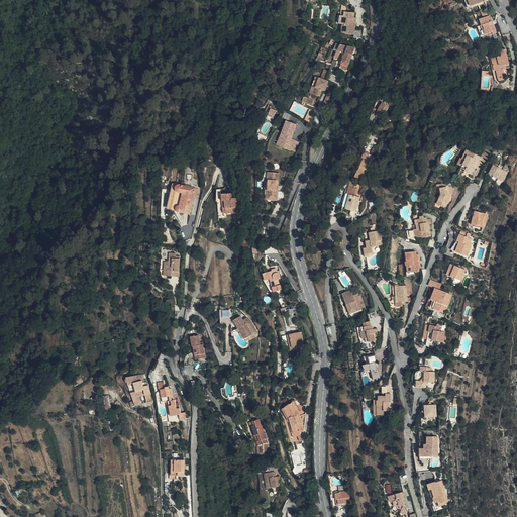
[(353,13),(345,12),(345,16),(340,15),(339,24),(344,24),(343,33),(353,34),(353,37),(362,38),(363,29),(354,28),(355,21),(352,21),(353,13)]
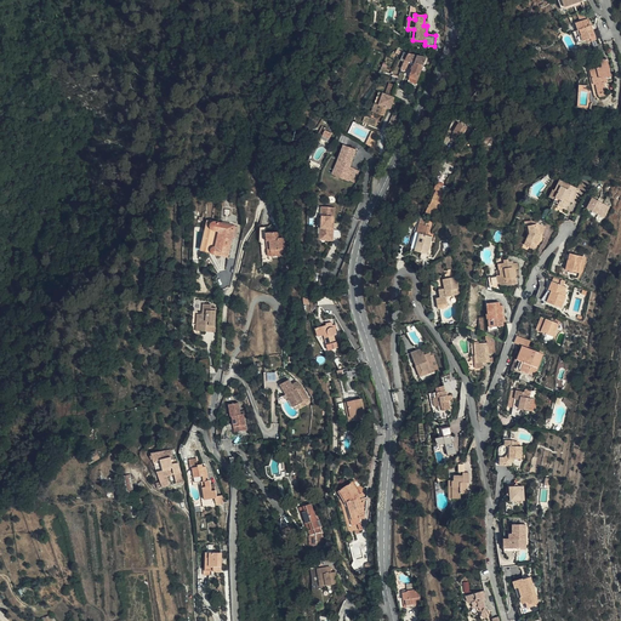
[(596,38),(588,18),(575,23),(577,30),(579,29),(584,41),(596,38)]
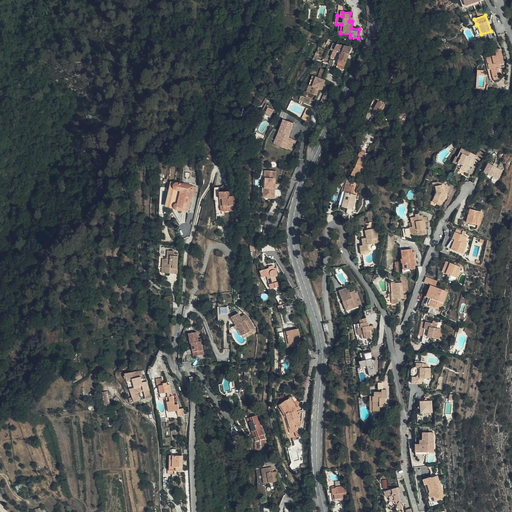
[(345,46),(336,44),(331,57),(335,58),(336,54),(341,56),(336,68),(343,70),(352,47),(350,47),(350,46),(345,45),(345,46)]
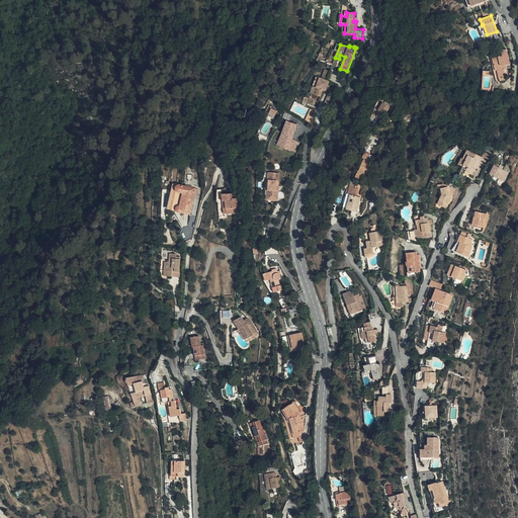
[(497,71),(499,79),(506,78),(504,69),(500,69),(500,65),(502,65),(502,66),(510,64),(507,49),(501,50),(502,55),(492,58),(495,71),(497,71)]
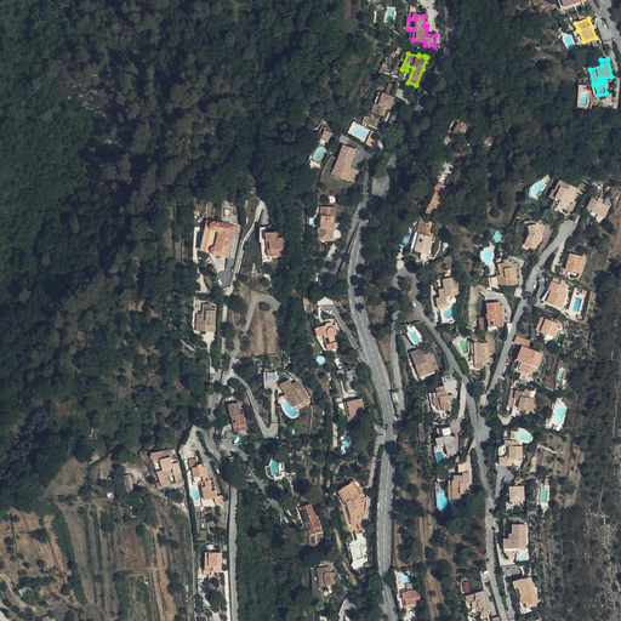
[(380,92),(375,103),(387,108),(389,109),(394,97),(380,92)]
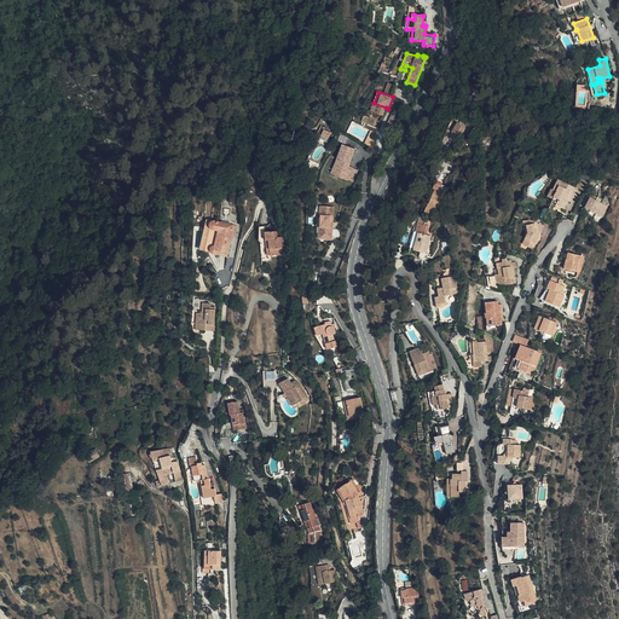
[(386,108),(374,103),(370,111),(374,113),(382,115),(386,108)]
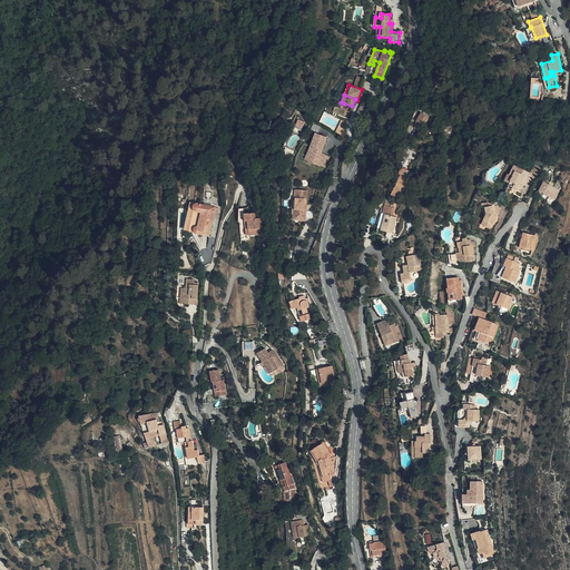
[(336,106),(334,112),(350,118),(352,111),(336,106)]
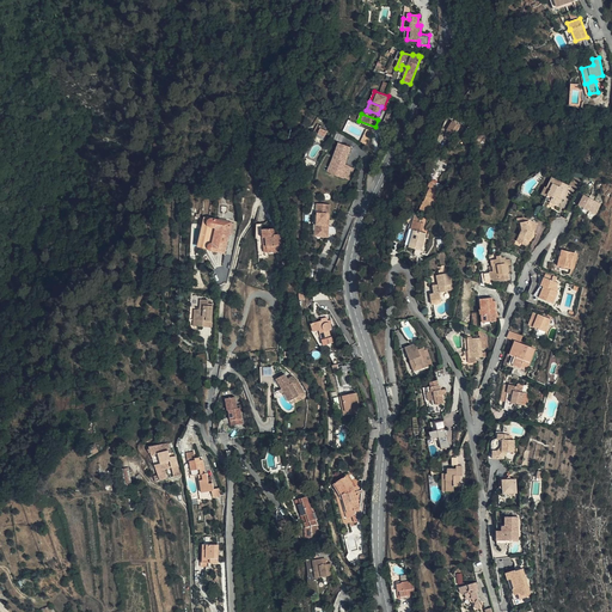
[(450,136),(452,133),(453,130),(457,132),(460,126),(453,122),(447,130),(444,136),(447,139),(448,136),(450,136)]
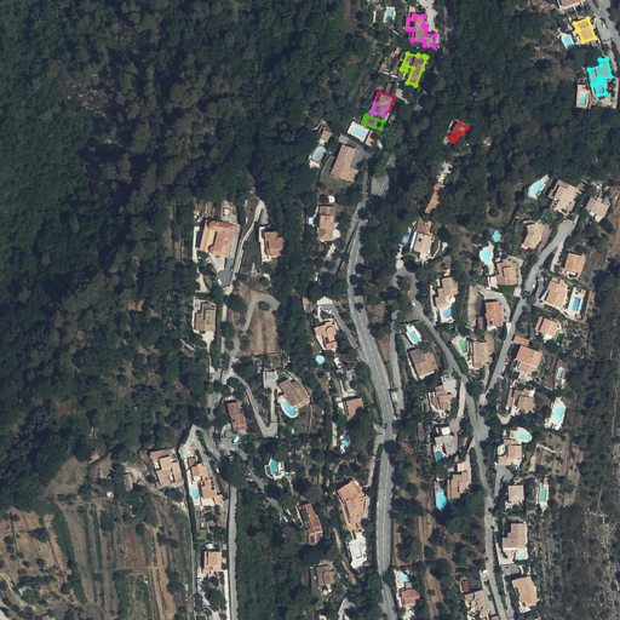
[(355,150),(348,148),(346,153),(342,151),(338,160),(339,161),(337,170),(342,172),(339,178),(349,182),(349,181),(352,171),(349,170),(350,167),(355,150)]
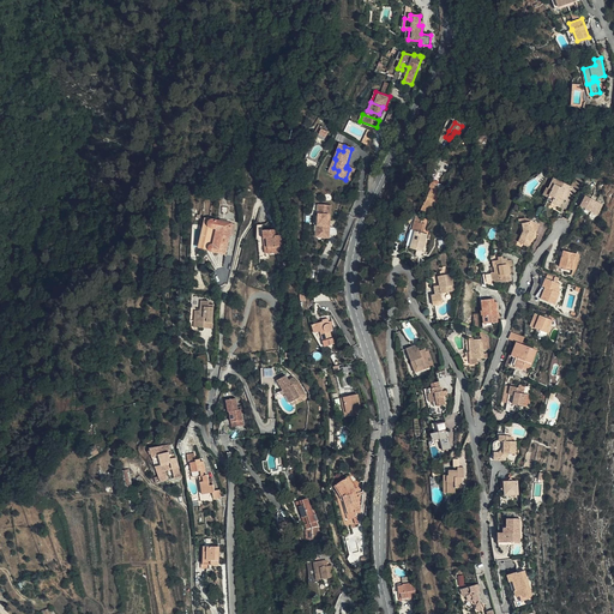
[(336,160),(335,158),(329,173),(336,176),(338,170),(333,168),(336,160)]
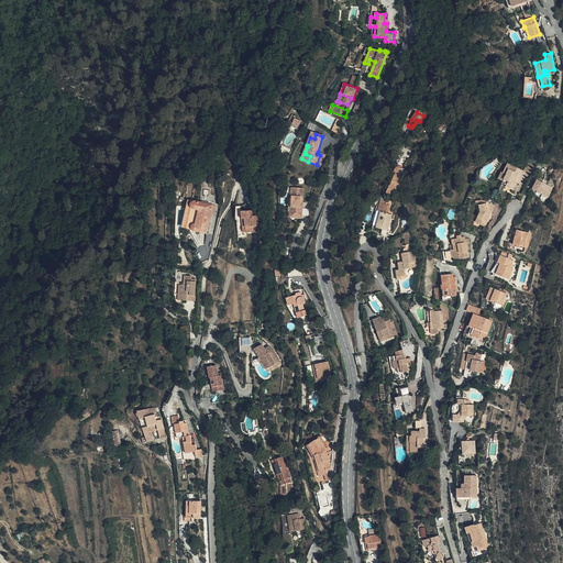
[(415,151),(407,148),(404,161),(408,161),(408,159),(410,161),(411,158),(412,159),(415,151)]
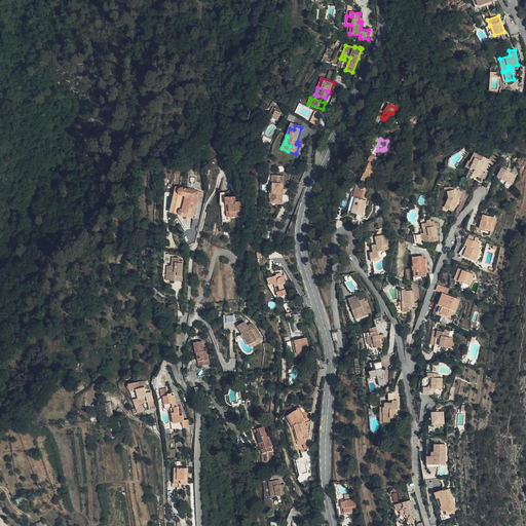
[(304,145),(297,142),(296,144),(299,145),(296,153),(300,155),(304,145)]
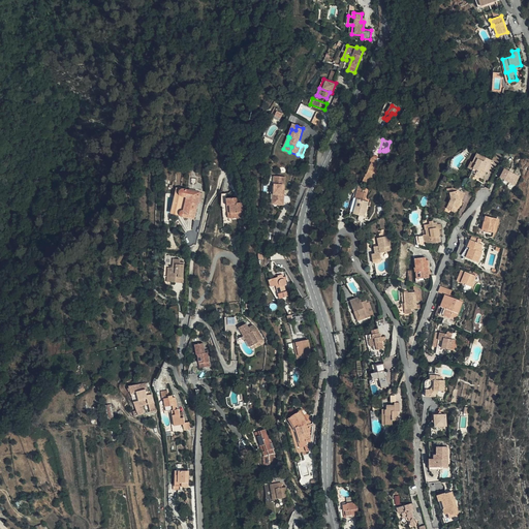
[(490,164),(492,160),(476,153),(472,162),(471,161),(468,168),(472,170),(471,173),(475,175),(475,176),(481,179),(486,172),(488,173),(491,165),(490,164)]
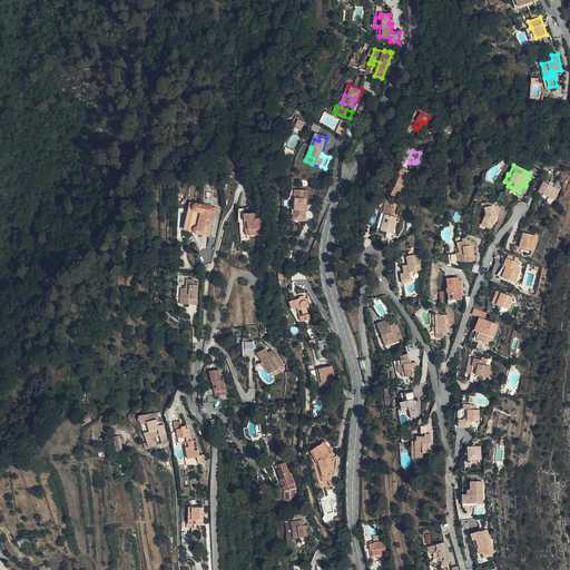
[(401,169),(400,174),(401,175),(399,180),(395,189),(394,189),(391,196),(399,199),(402,192),(406,193),(408,187),(405,186),(409,172),(401,169)]
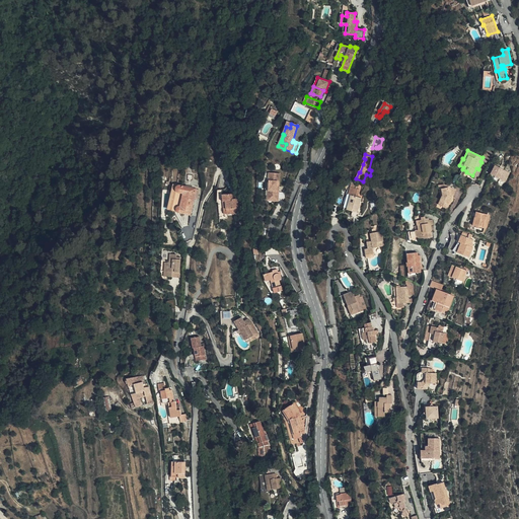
[(509,172),(500,167),(496,165),(491,174),(499,178),(505,181),(509,172)]
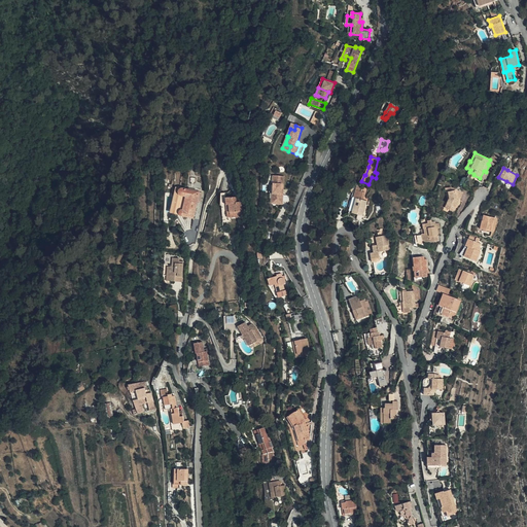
[(273,191),(273,194),(278,194),(278,201),(282,202),(283,194),(281,194),(282,189),(283,189),(284,176),(274,175),(273,185),(274,185),(273,191)]
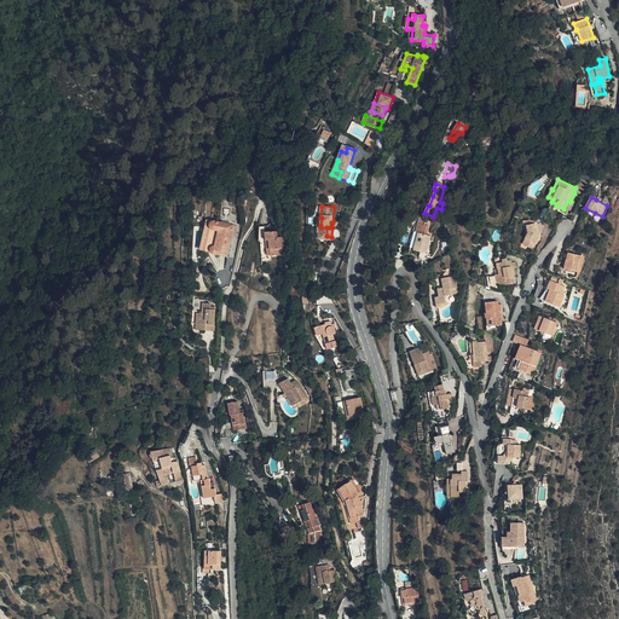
[(212,223),(214,221),(210,220),(203,252),(213,254),(210,250),(210,249),(213,247),(215,247),(219,231),(214,231),(212,229),(210,226),(212,223)]
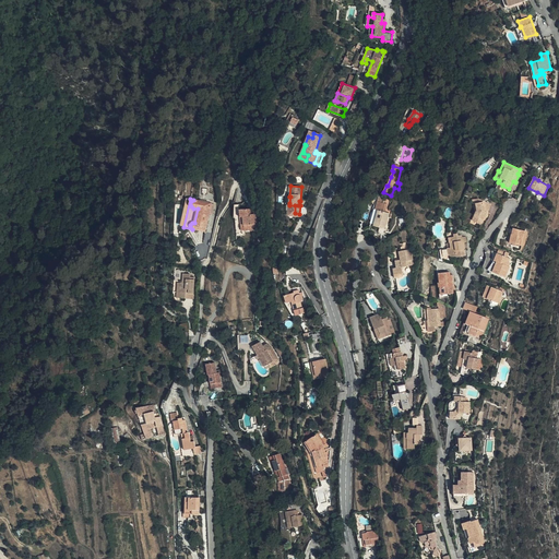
[(214,204),(193,200),(191,201),(190,204),(191,206),(193,209),(198,209),(194,223),(192,223),(190,225),(190,226),(192,229),(205,232),(210,213),(210,210),(213,211),(214,204)]
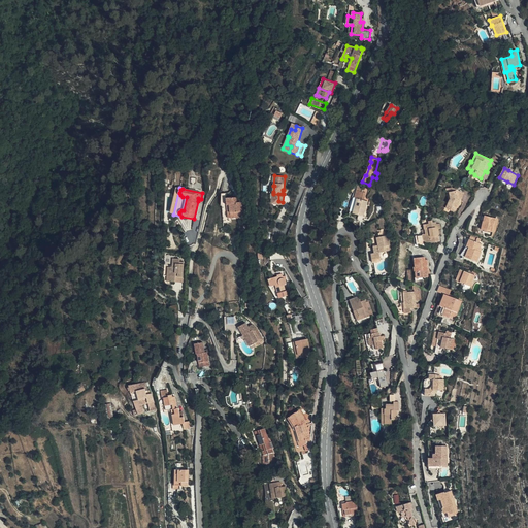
[(464,194),(457,190),(456,191),(449,192),(451,199),(446,208),(455,212),(460,200),(461,201),(464,194)]
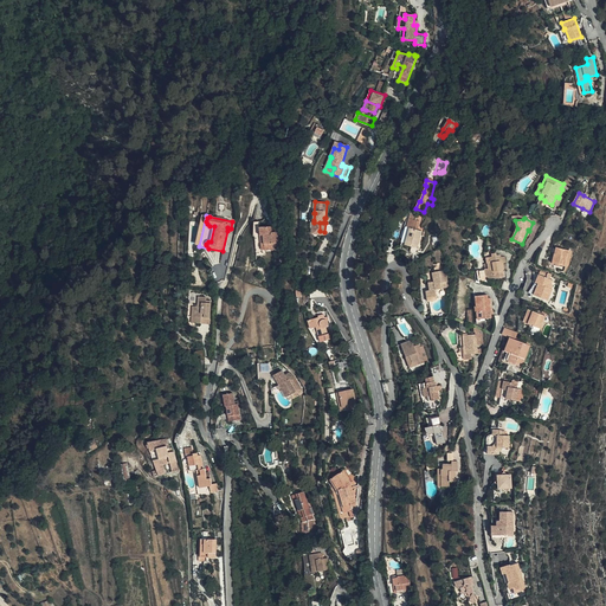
[(408,219),(407,227),(410,229),(407,237),(405,245),(417,249),(421,232),(418,230),(420,221),(408,219)]
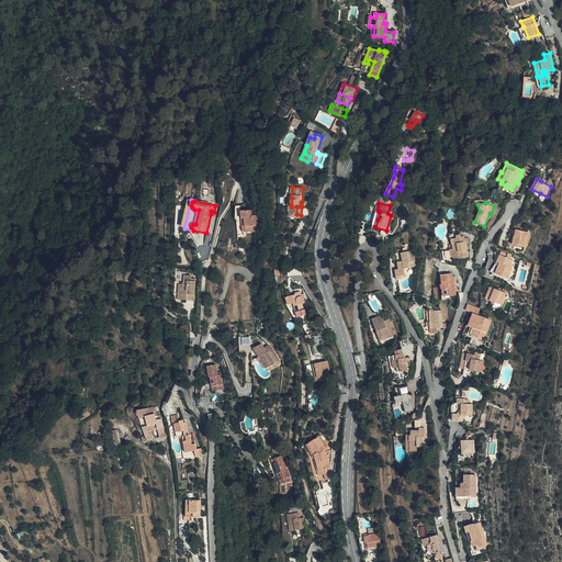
[(235,220),(242,218),(245,218),(245,232),(255,231),(255,229),(260,228),(259,215),(251,215),(251,211),(242,211),(242,205),(236,206),(235,220)]
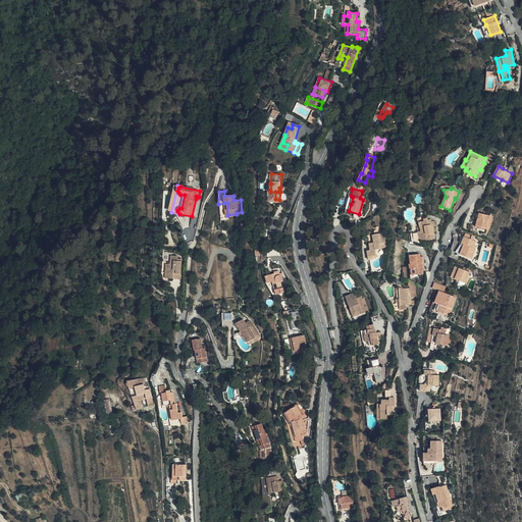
[(275,192),(270,192),(269,201),(279,202),(279,200),(275,199),(275,192)]
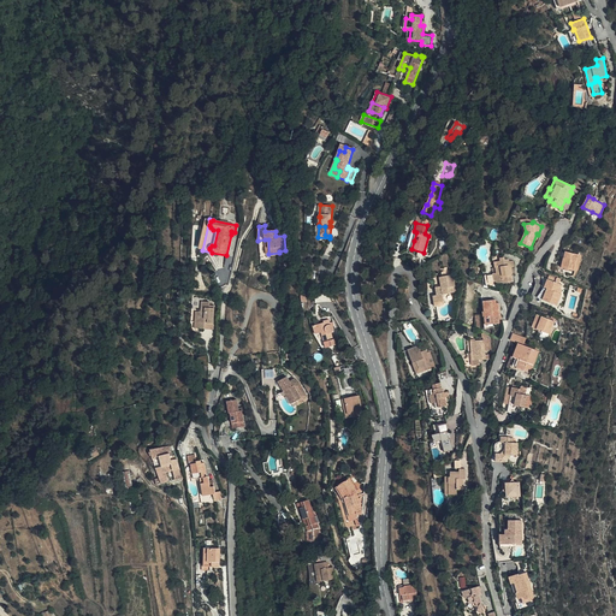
[(564,252),(563,259),(566,259),(564,268),(575,271),(579,255),(564,252)]
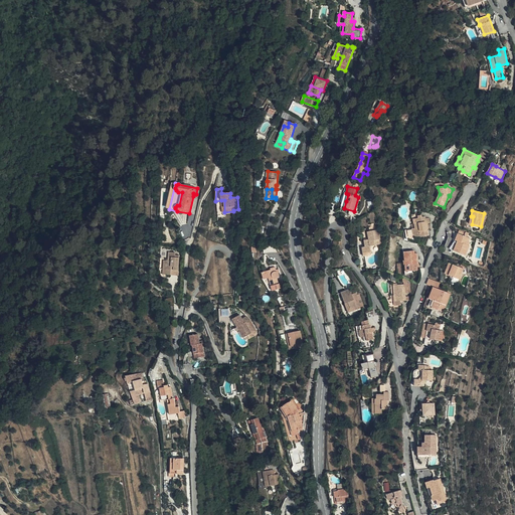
[(405,230),(406,238),(413,237),(413,234),(416,236),(420,236),(420,237),(428,235),(427,229),(426,229),(425,224),(430,223),(428,218),(425,218),(425,216),(421,217),(421,215),(417,215),(418,218),(416,218),(417,223),(414,223),(415,228),(405,230)]
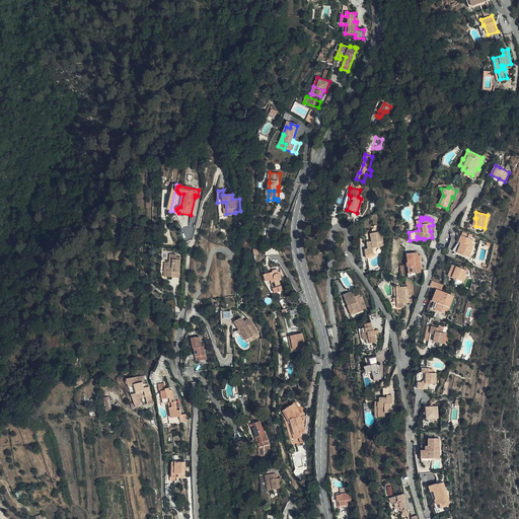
[(383,241),(381,232),(370,233),(372,241),(367,242),(368,248),(365,249),(367,258),(374,256),(374,255),(373,248),(382,246),(382,242),(383,241)]
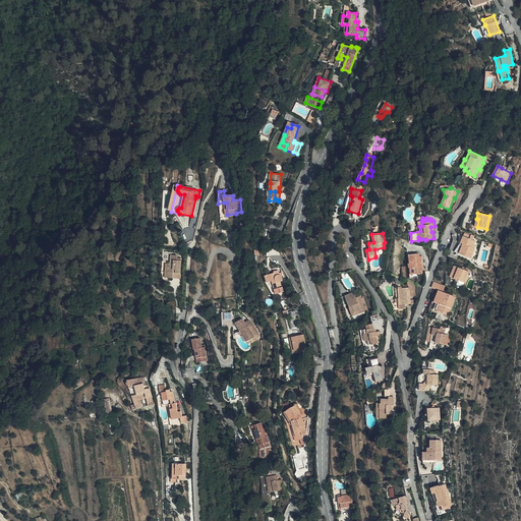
[(463,244),(459,253),(471,258),(474,248),(472,247),(475,241),(463,236),(460,243),(463,244)]
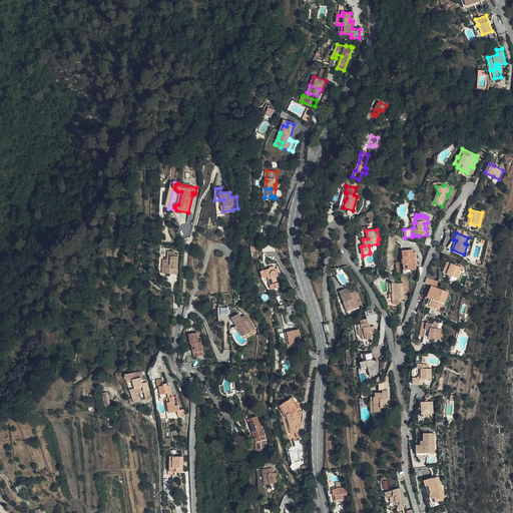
[(447,247),(452,249),(456,240),(453,239),(447,247)]
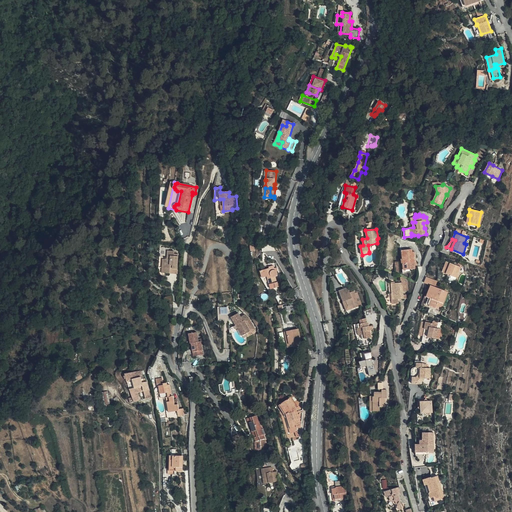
[(414,259),(415,258),(415,252),(412,252),(412,249),(402,250),(403,259),(403,263),(405,263),(405,270),(410,269),(415,269),(414,262),(414,259)]
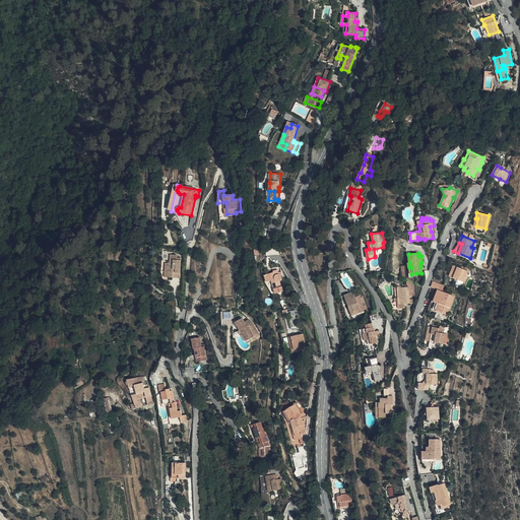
[(177,255),(172,255),(171,258),(170,259),(170,263),(168,263),(167,272),(169,272),(168,277),(173,277),(173,274),(176,274),(176,275),(180,275),(181,258),(177,258),(177,255)]
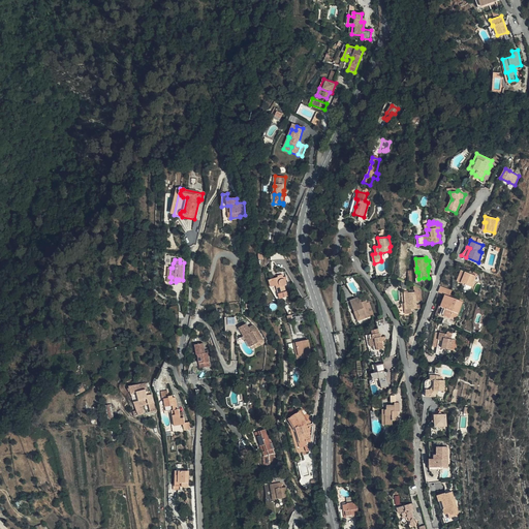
[(416,272),(416,268),(414,268),(416,282),(424,282),(424,278),(418,279),(418,272),(416,272)]
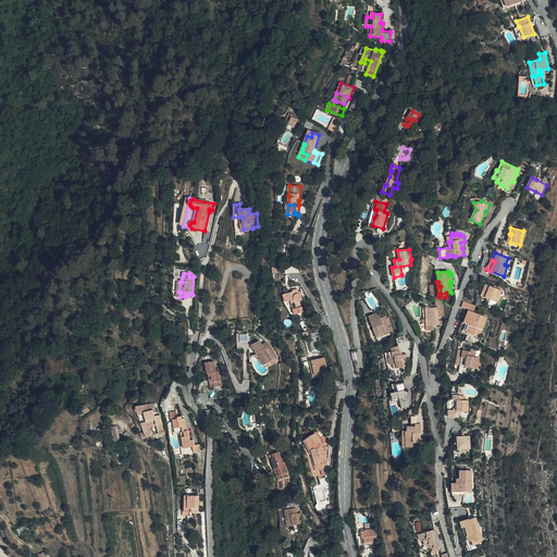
[(485,304),(489,304),(490,299),(496,302),(500,291),(485,285),(481,296),(487,299),(485,304)]
